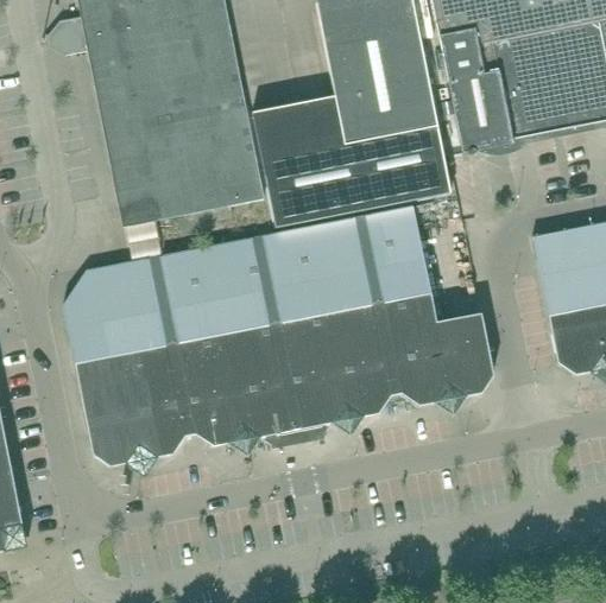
[(266,198),(227,0),(81,0),(84,14),(126,224),(231,203),(231,204),(266,198)]
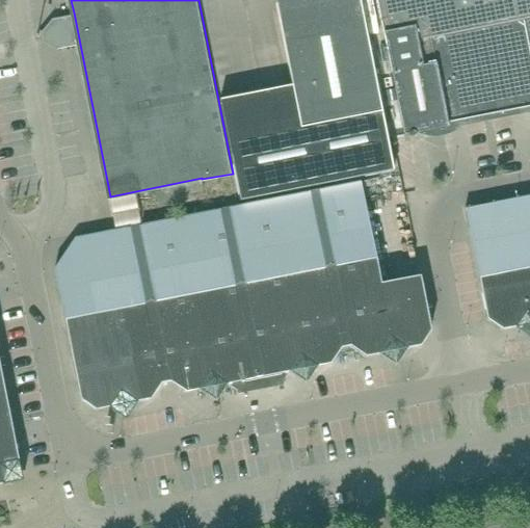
[(302,126),(378,110),(383,109),(362,0),(279,0),(279,1),(277,1),(302,126)]
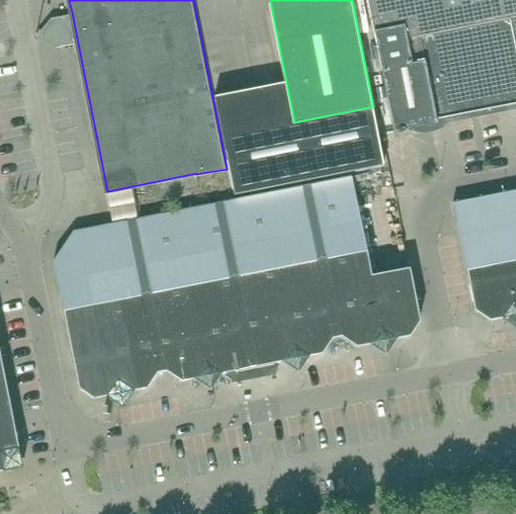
[(368,0),(395,130),(438,120),(437,116),(515,99),(515,0),(368,0)]
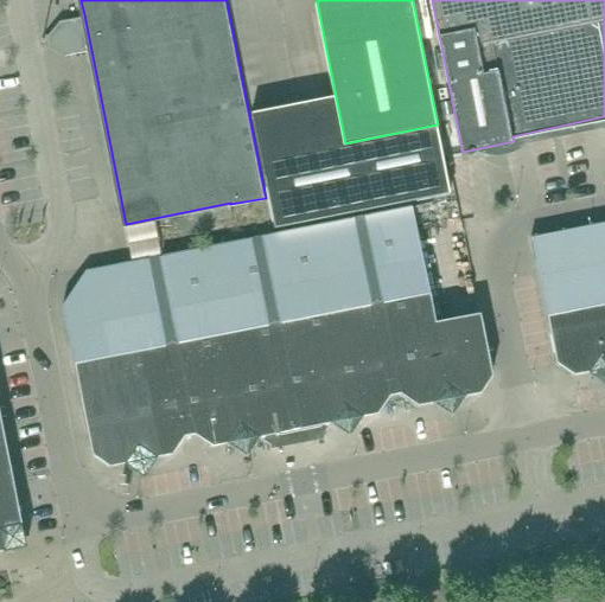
[(481,312),(437,321),(413,204),(129,260),(161,418),(185,435),(196,433),(214,444),(261,435),(272,442),(272,447),(325,436),(324,431),(331,422),(379,412),(390,395),(401,392),(419,404),(482,392),(494,375),(481,312)]
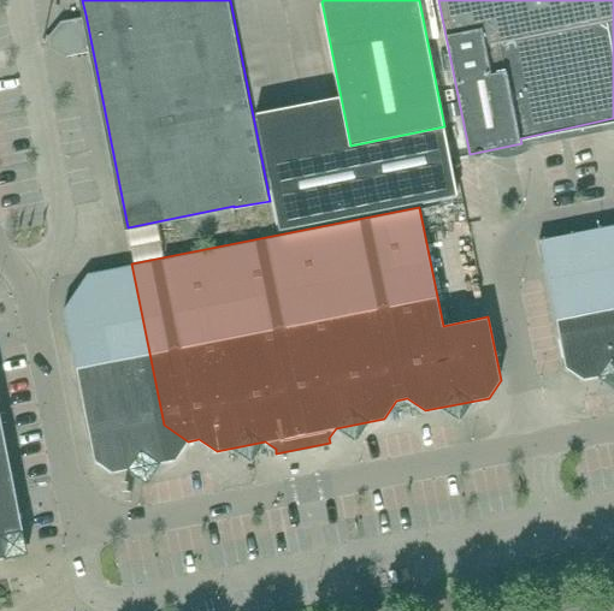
[(613,223),(541,237),(566,367),(584,379),(613,372),(613,223)]
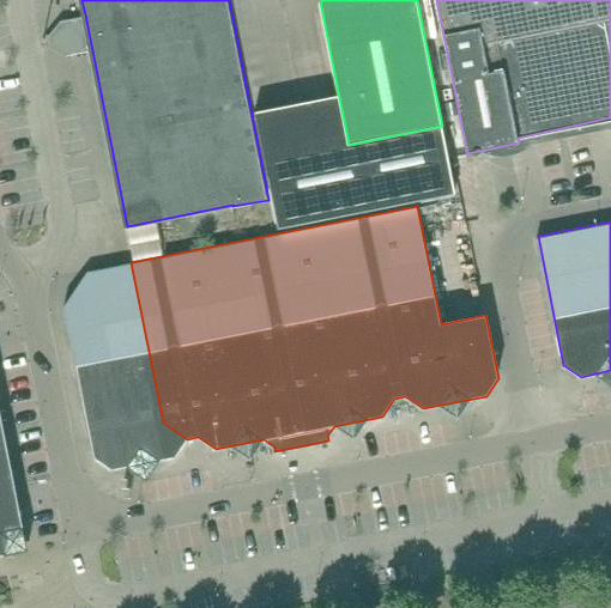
[(187,439),(163,423),(131,262),(89,269),(65,305),(95,457),(113,469),(175,457),(187,439)]
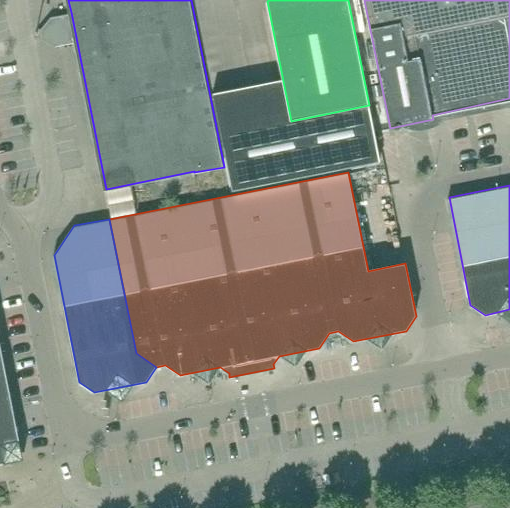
[(0,464),(3,464),(19,440),(0,343),(0,464)]
